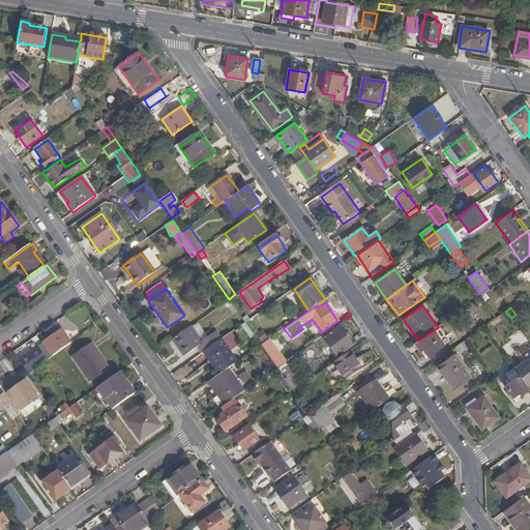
[(245,322),(242,324),(249,334),(253,332),(245,322)]
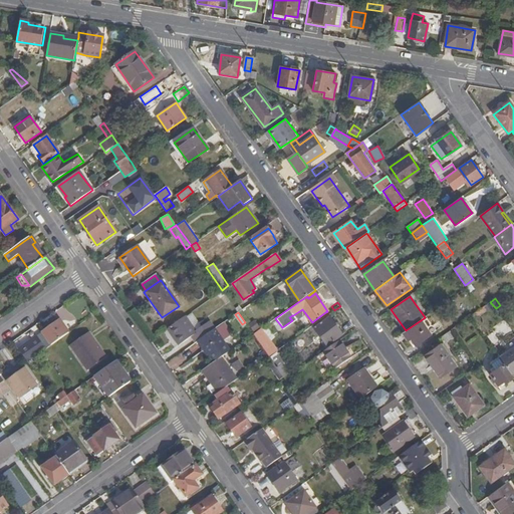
[(317,318),(319,321),(327,315),(325,312),(317,318)]
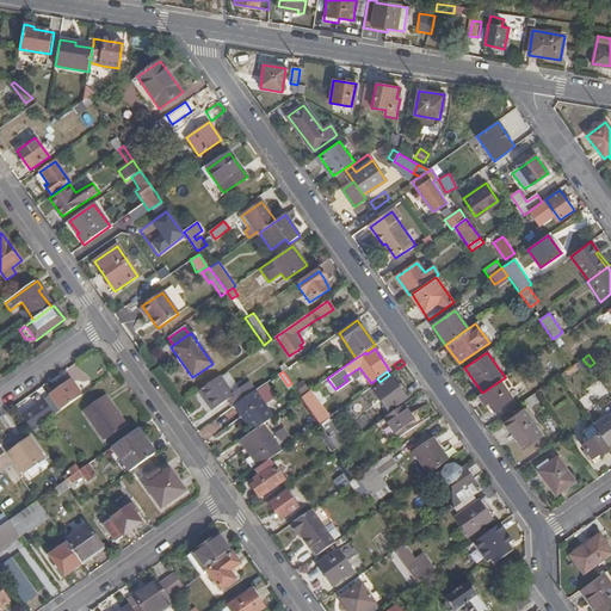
[(232,394),(220,376),(199,392),(213,409),(227,400),(232,407),(234,405),(253,392),(247,383),(232,394)]
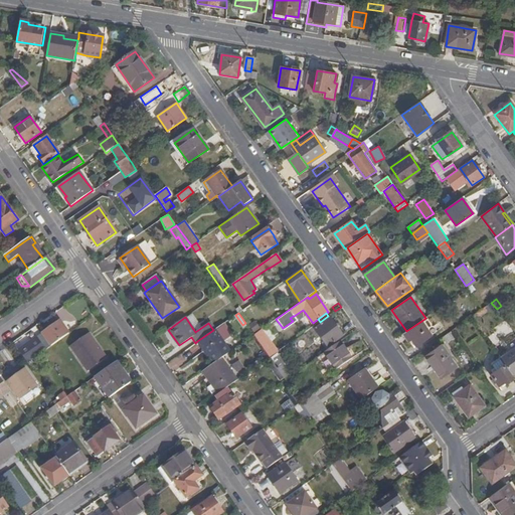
[(330,318),(315,329),(328,346),(344,334),(336,324),(335,325),(330,318)]
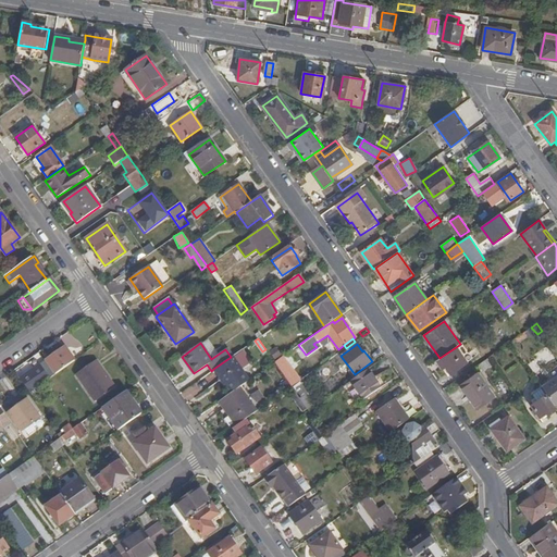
[(49,380),(75,361),(73,359),(65,347),(21,379),(31,393),(39,386),(35,380),(46,373),(49,380)]
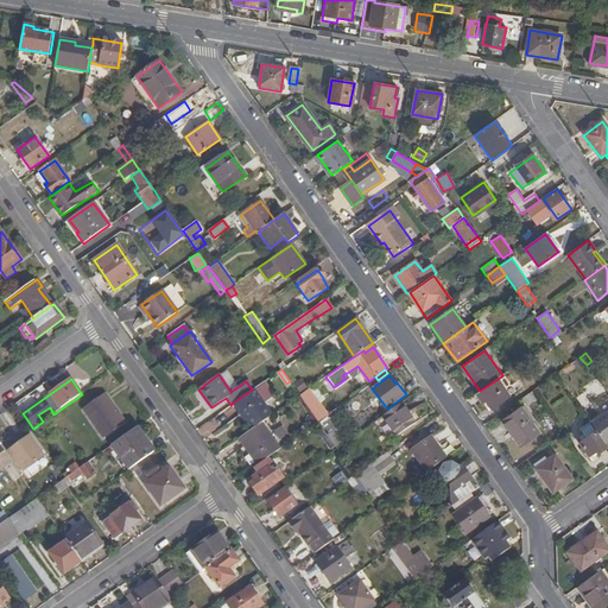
[(480,391),(477,393),(483,403),(487,400),(492,409),(510,396),(498,379),(480,391)]
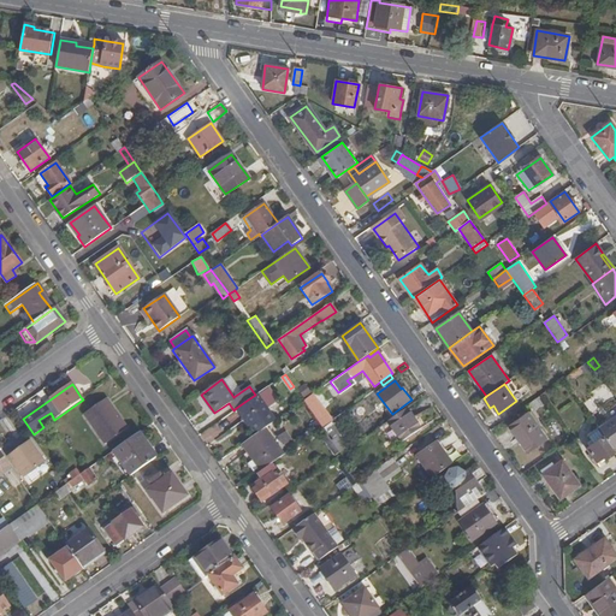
[(270,389),(259,396),(267,408),(278,401),(270,389)]
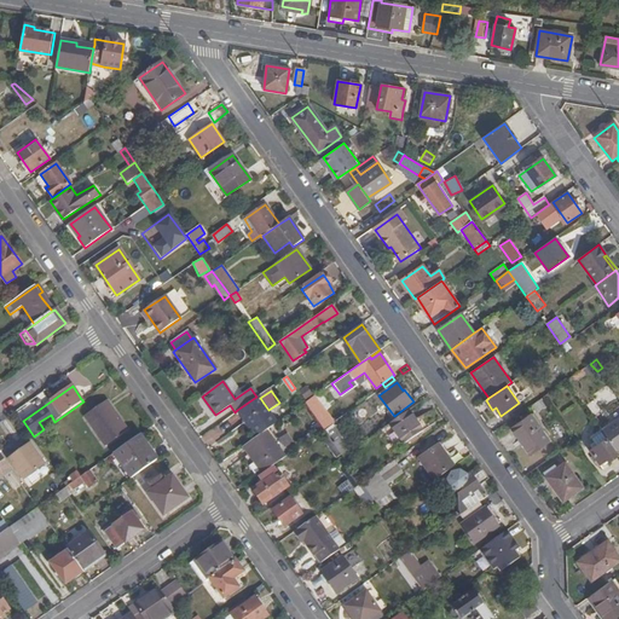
[(259,395),(256,397),(237,410),(247,423),(248,422),(250,424),(249,426),(258,437),(265,431),(277,422),(268,410),(260,398),(259,395)]
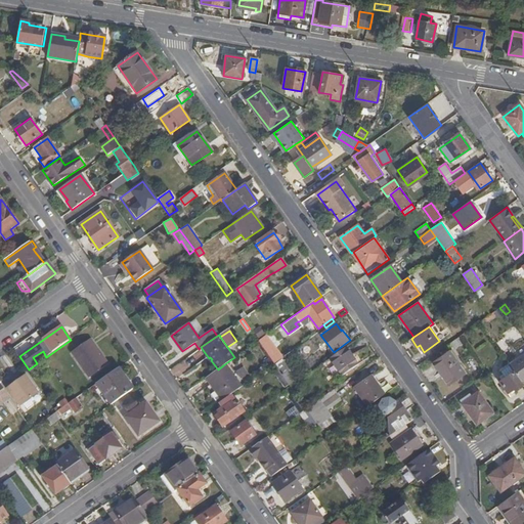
[(266,337),(259,341),(266,351),(272,346),(266,337)]
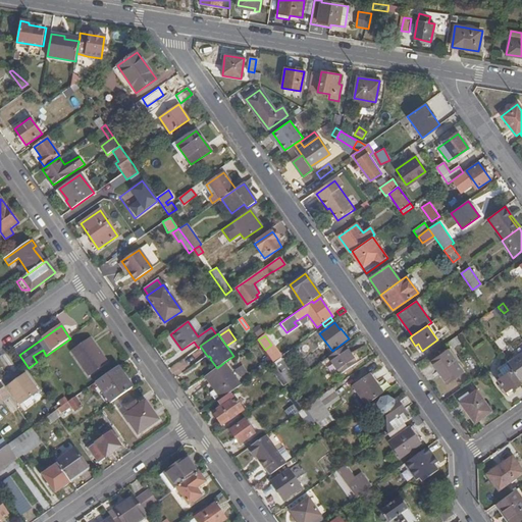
[(458,335),(449,343),(453,349),(462,342),(458,335)]
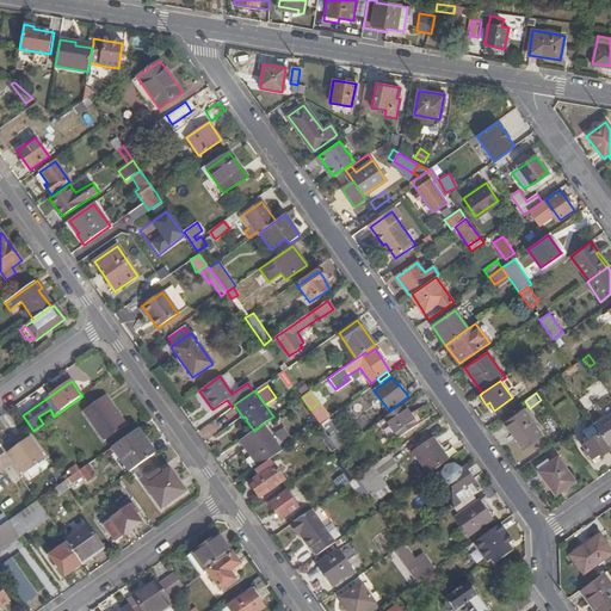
[(125,425),(105,396),(82,412),(103,442),(125,425)]
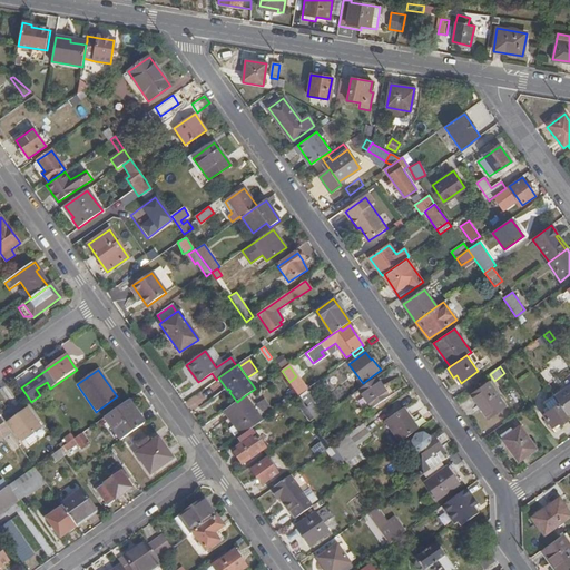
[(375,379),(357,391),(372,410),(389,399),(375,379)]
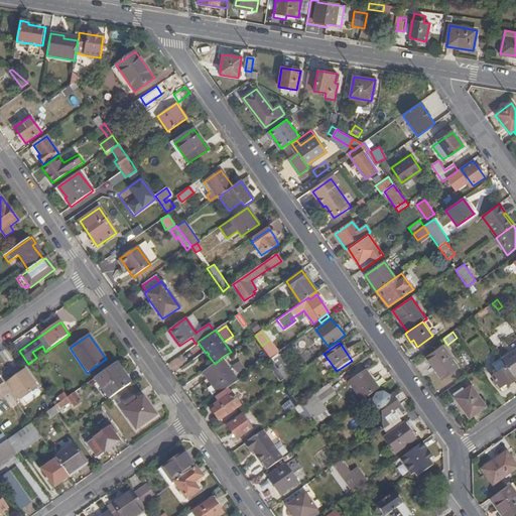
[(442,347),(427,358),(441,379),(457,368),(442,347)]
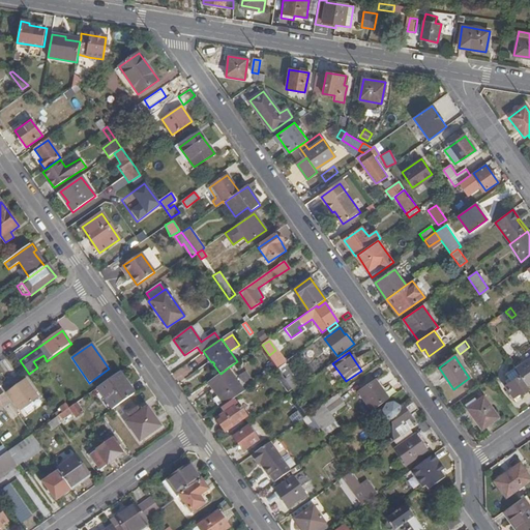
[(529,387),(529,385),(529,357),(516,367),(529,387)]
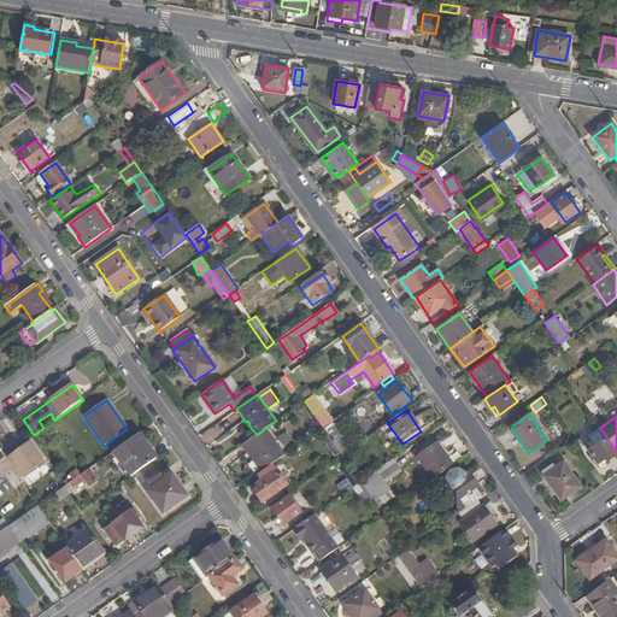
[(331,422),(323,428),(339,451),(342,456),(352,448),(342,434),(340,435),(331,422)]
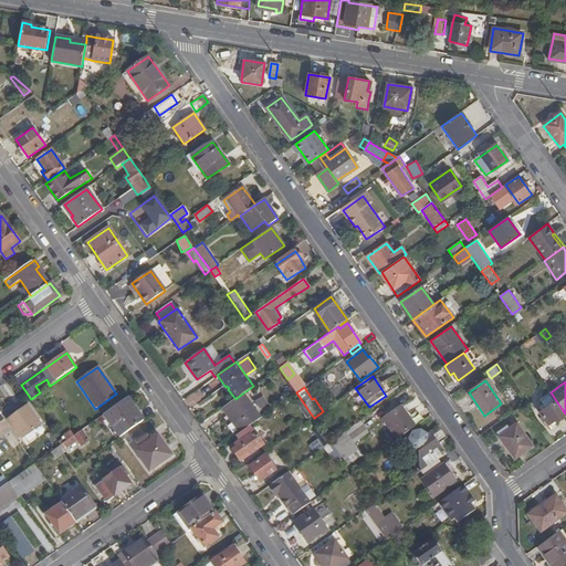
[(311,413),(296,392),(292,396),(306,417),(311,413)]
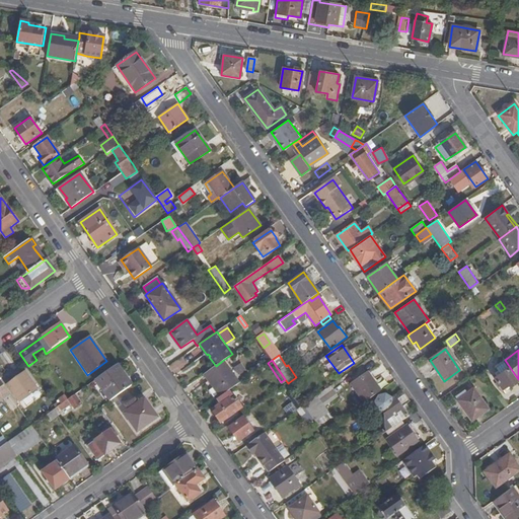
[(238,383),(222,361),(216,366),(204,374),(220,396),(226,392),(238,383)]
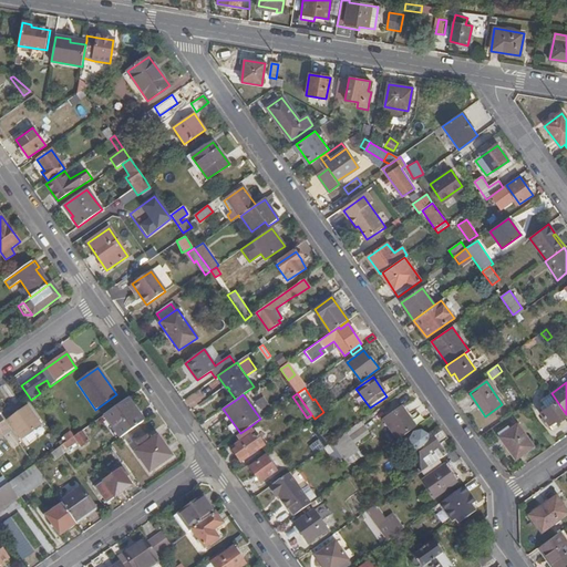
[(550,395),(543,402),(547,409),(542,413),(549,426),(565,416),(550,395)]
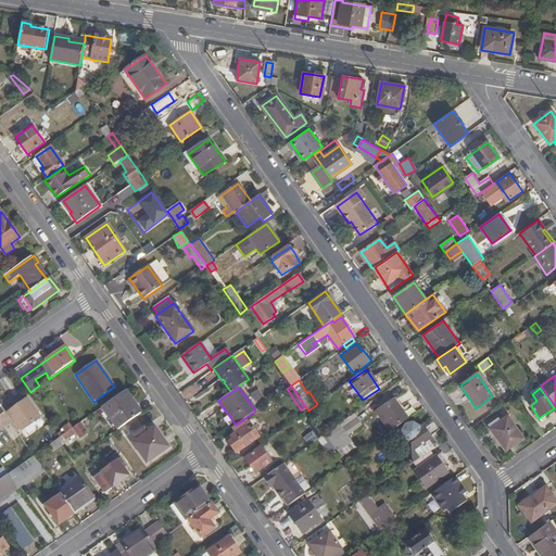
[(257,389),(249,394),(255,405),(264,400),(257,389)]
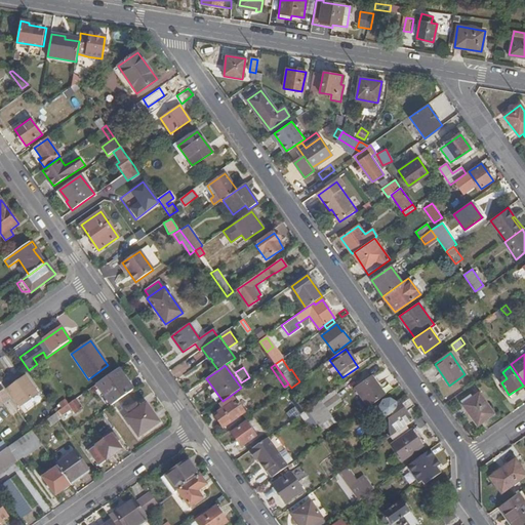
[(111,406),(134,390),(119,368),(96,385),(111,406)]
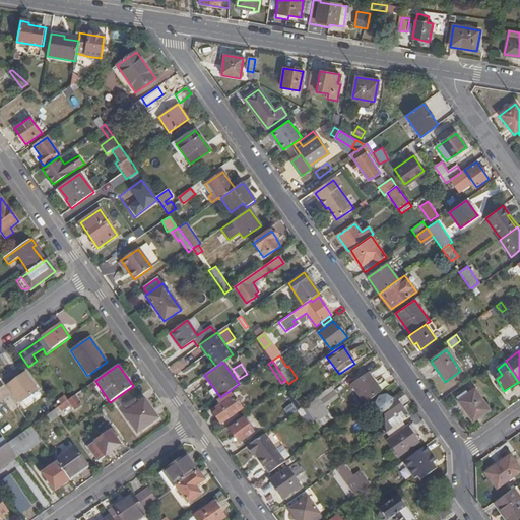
[(18,403),(38,390),(25,373),(7,387),(18,403)]
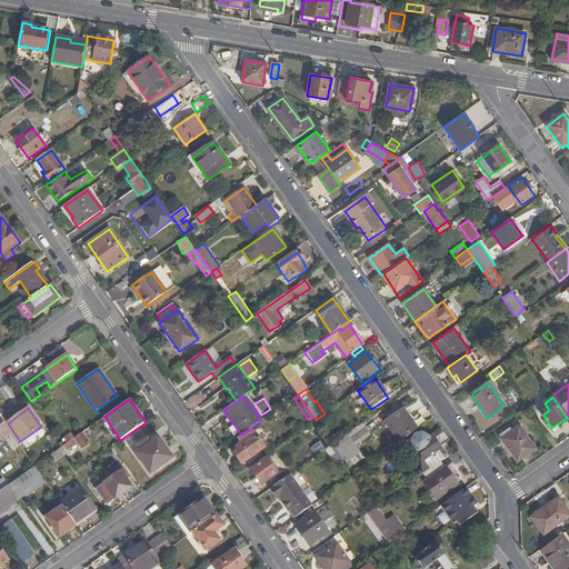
[(402,408),(385,420),(398,440),(417,428),(402,408)]
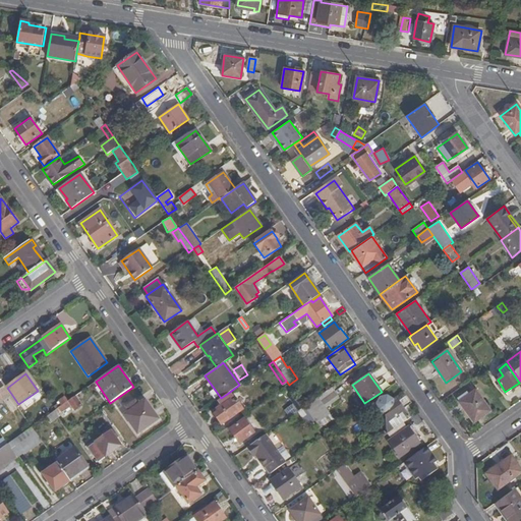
[(0,403),(10,396),(0,382),(0,403)]
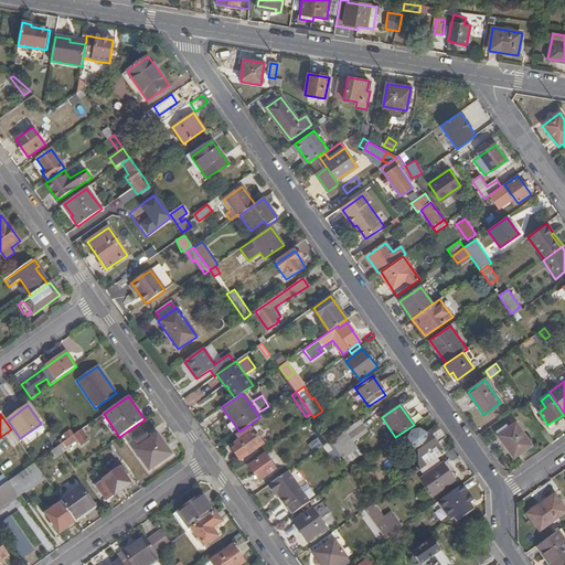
[(359,420),(345,430),(352,441),(366,432),(359,420)]
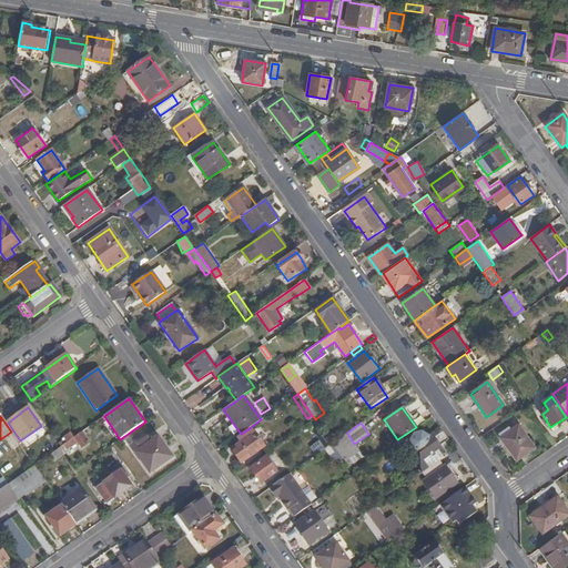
[(500,438),(516,460),(534,447),(518,425),(513,429),(509,426),(498,435),(500,438)]
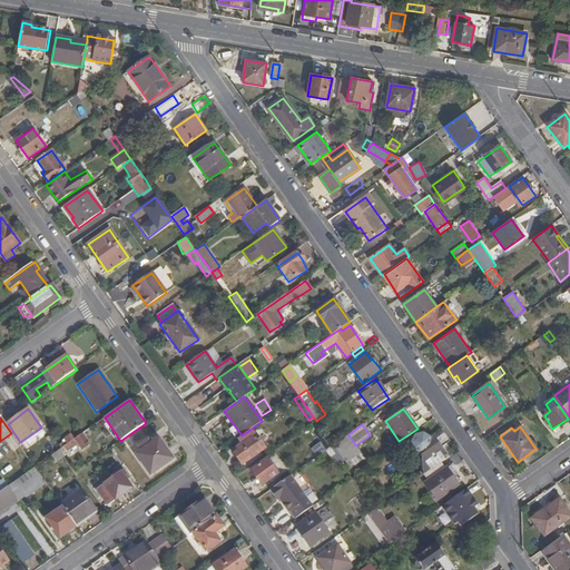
[(450,442),(441,430),(430,435),(429,435),(425,433),(421,433),(415,435),(413,441),(413,446),(415,451),(419,452),(422,453),(425,473),(448,458),(441,448),(450,442)]
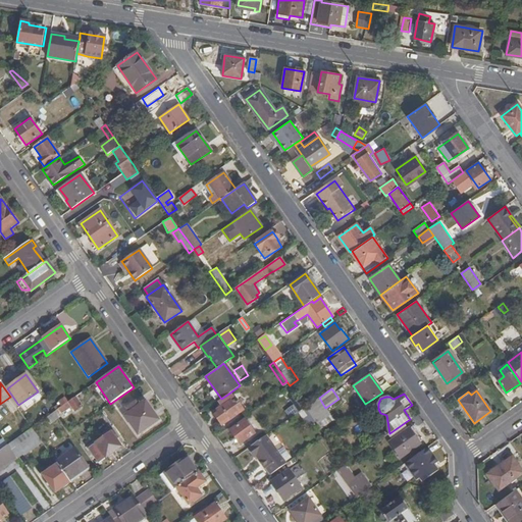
[(231,401),(227,395),(221,399),(212,405),(216,411),(213,413),(222,425),(243,410),(235,398),(231,401)]
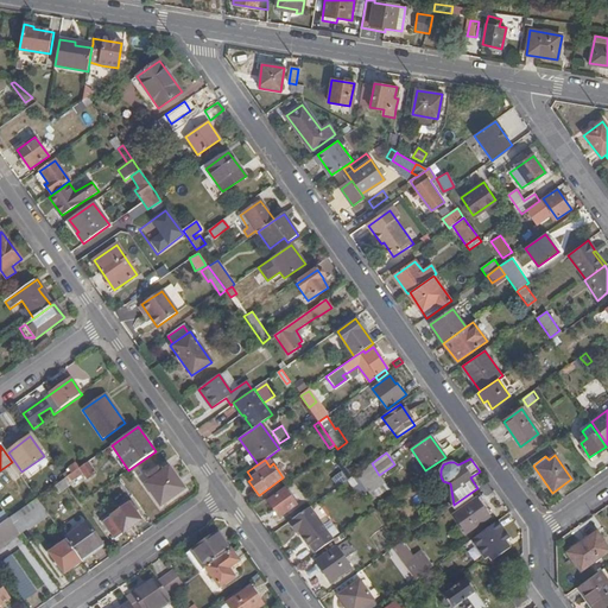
[(354,473),(346,460),(337,466),(341,472),(331,479),(336,486),(354,473)]
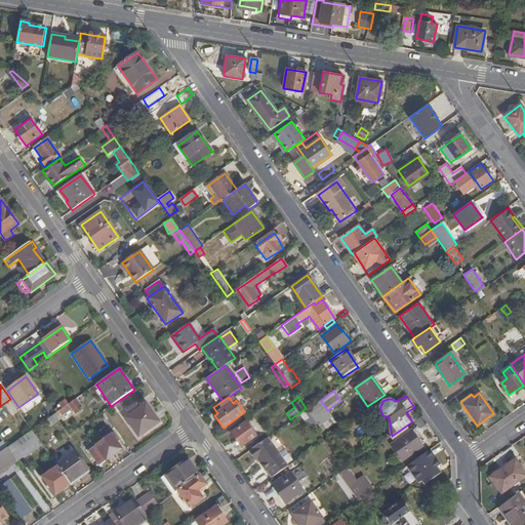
[(62,409),(56,413),(58,417),(72,408),(75,413),(82,408),(76,399),(69,404),(62,409)]
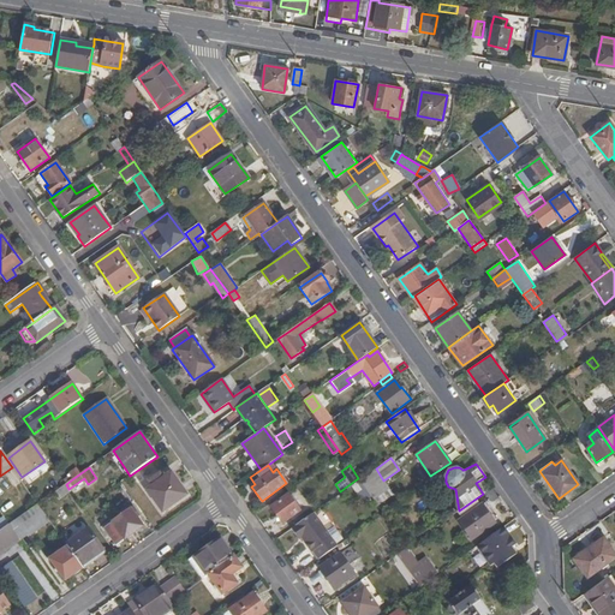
[(77,467),(69,473),(72,479),(81,473),(77,467)]
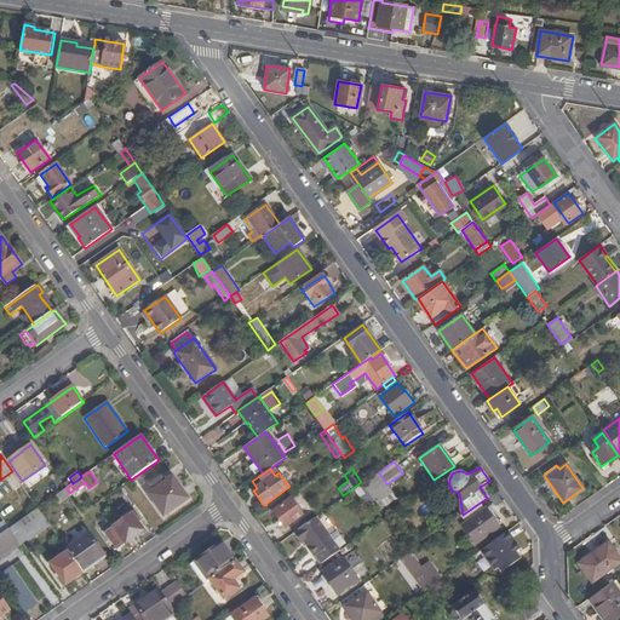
[(379,472),(362,484),(369,493),(374,500),(377,504),(392,493),(386,484),(379,472)]
